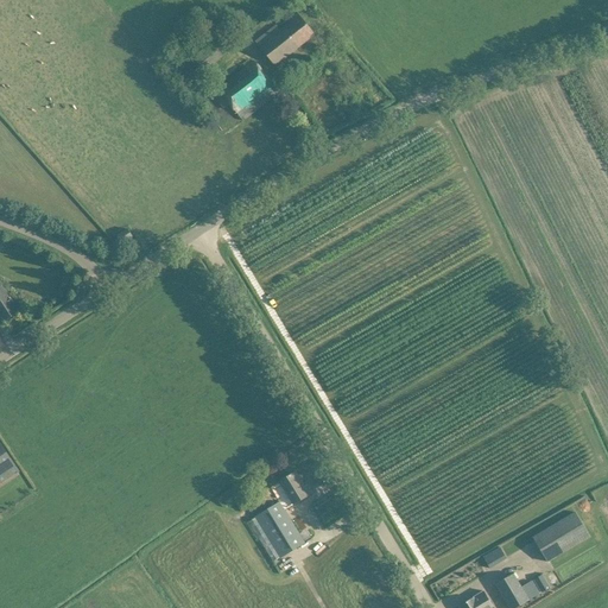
[(260,48),(267,57),(274,65),(314,35),(301,18),(299,18),(303,16),(301,12),(297,14),(296,13),(289,19),(291,23),(260,48)]
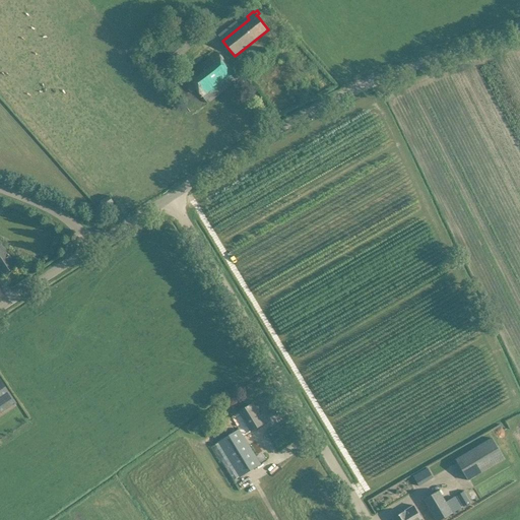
[(196,89),(208,103),(239,79),(217,53),(187,76),(189,79),(184,83),(192,92),(196,89)]
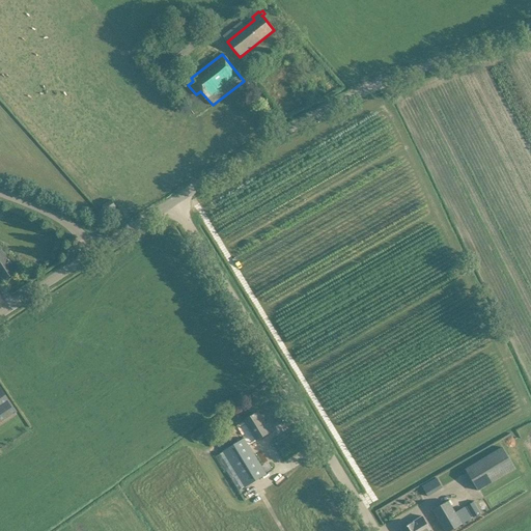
[(116,206),(112,200),(103,206),(107,213),(116,206)]
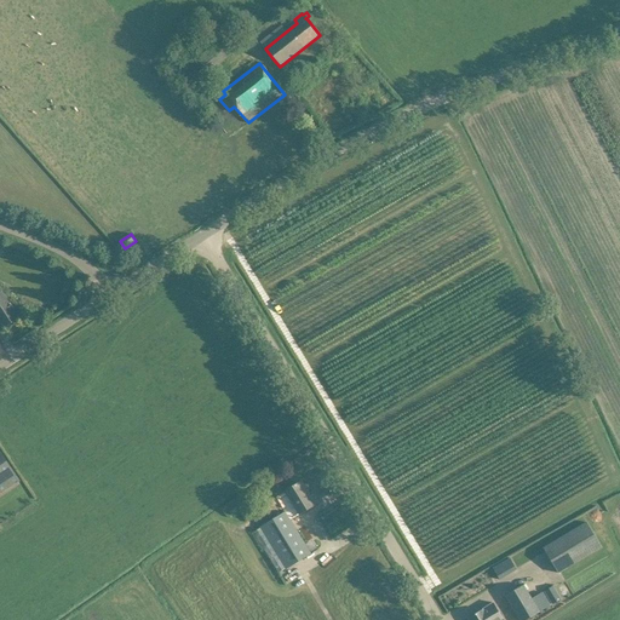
[(0,291),(0,290),(0,319),(5,327),(18,319),(0,291)]
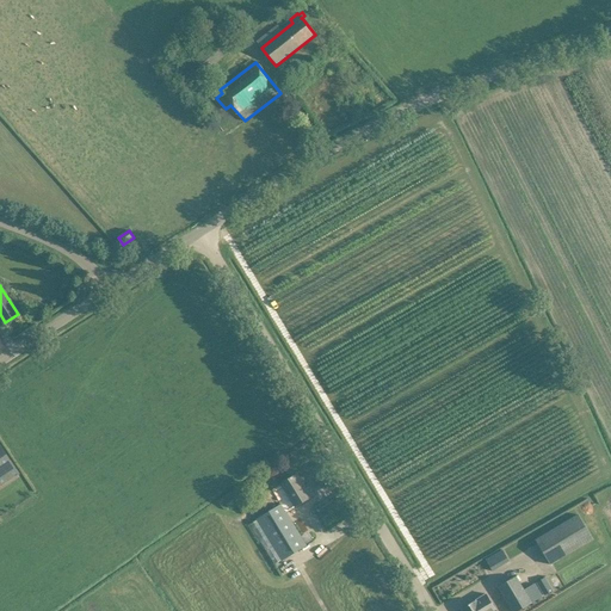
[(0,486),(19,474),(0,443),(0,486)]
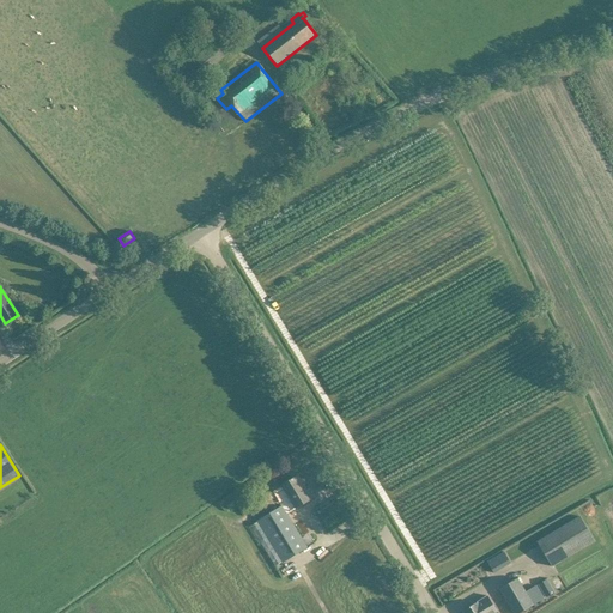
[(252,526),(277,566),(308,548),(286,514),(295,509),(311,499),(298,477),(287,483),(281,486),(283,487),(275,492),(284,505),(252,526)]
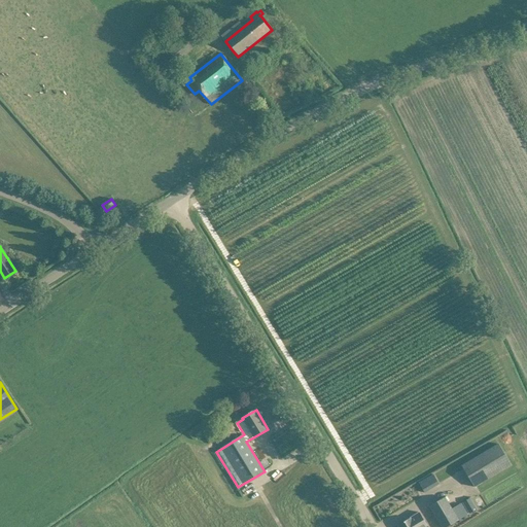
[(462,465),(475,487),(512,465),(498,444),(462,465)]
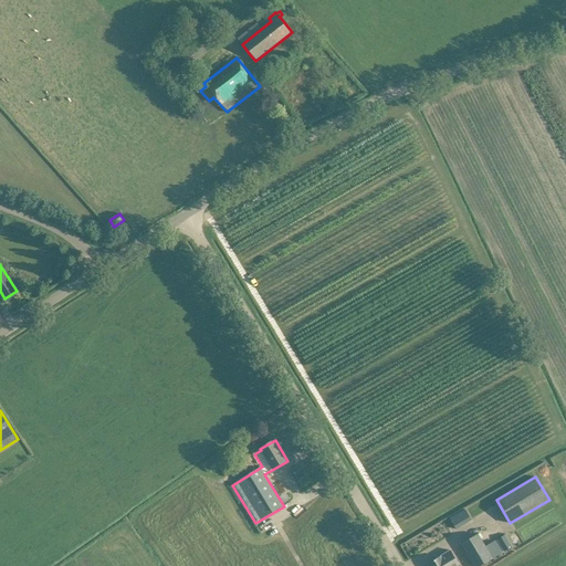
[(465,510),(450,519),(457,530),(472,520),(465,510)]
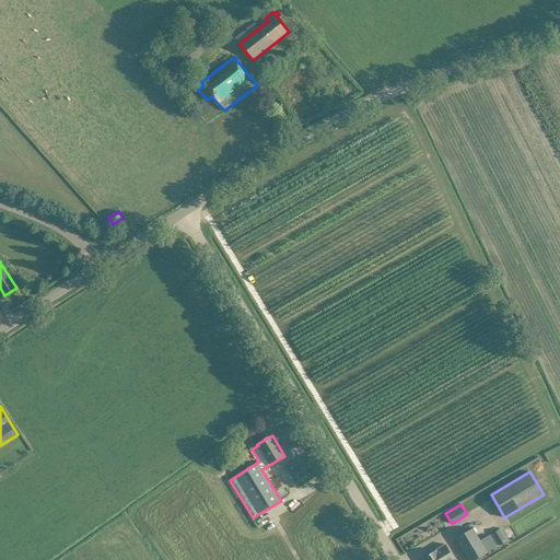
[(475,559),(480,557),(488,552),(498,547),(490,534),(480,540),(473,528),(465,533),(456,538),(468,559),(475,559)]
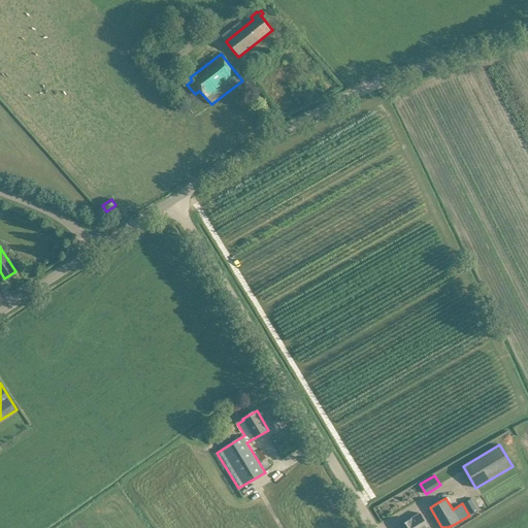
[(470,515),(477,509),(471,499),(463,503),(470,515)]
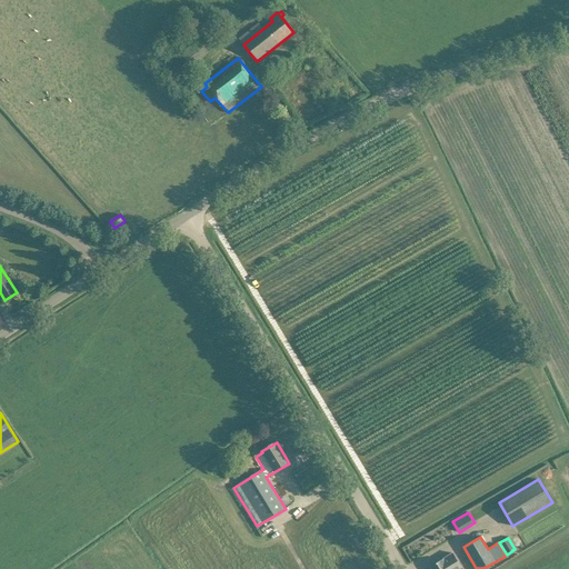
[(430,568),(462,568),(453,553),(430,567),(430,568)]
